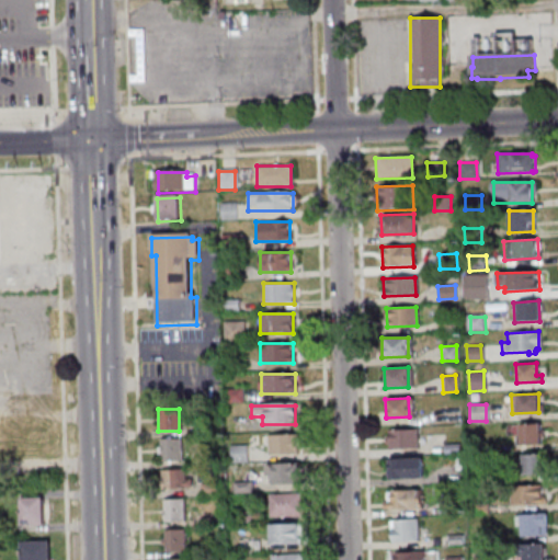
[(519,424),(520,435),(515,435),(515,445),(539,444),(539,423),(519,424)]
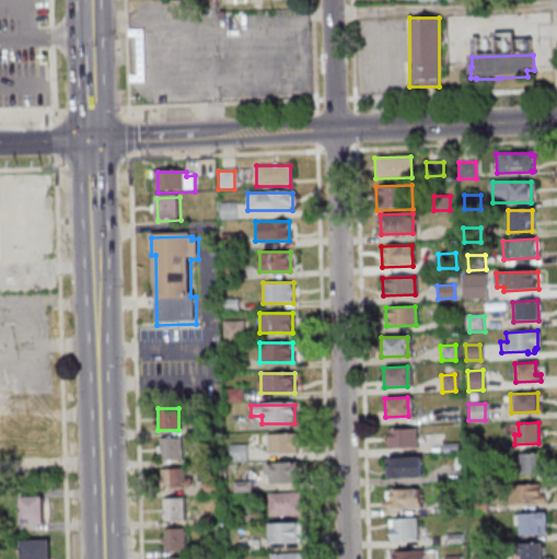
[(503,424),(503,433),(513,433),(513,424),(503,424)]
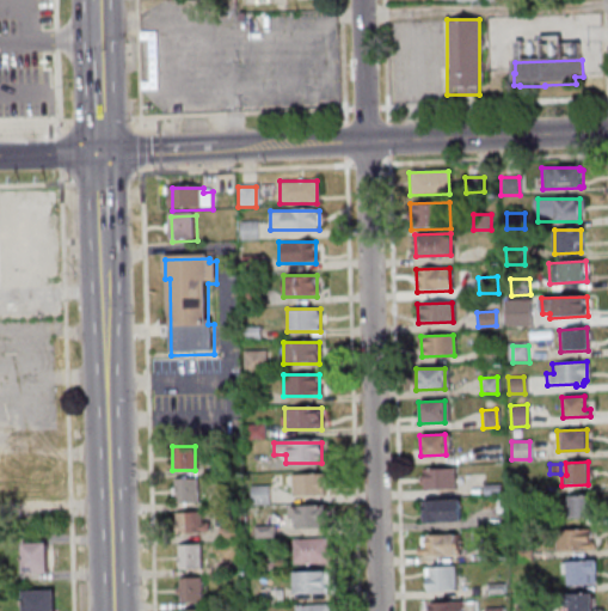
[(421,470),(422,490),(454,489),(453,468),(421,470)]
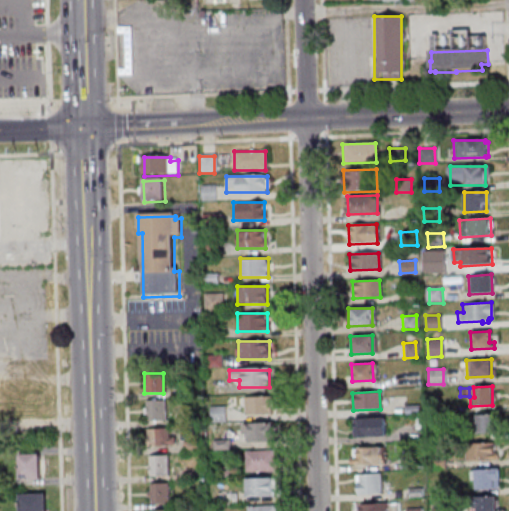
[(242,415),(270,415),(270,398),(242,398),(242,415)]
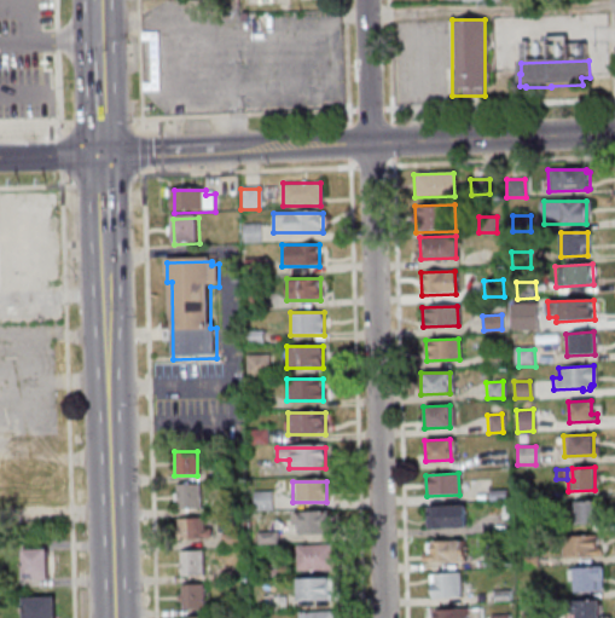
[(174,509),(199,509),(199,484),(174,484),(174,509)]
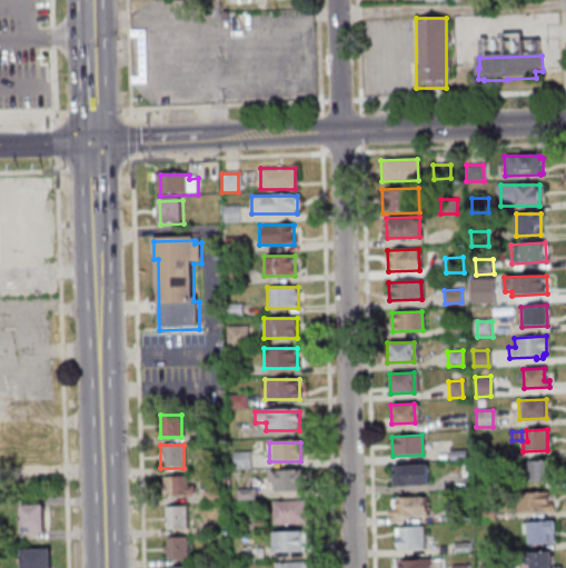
[(454,454),(454,462),(468,462),(467,452),(454,454)]
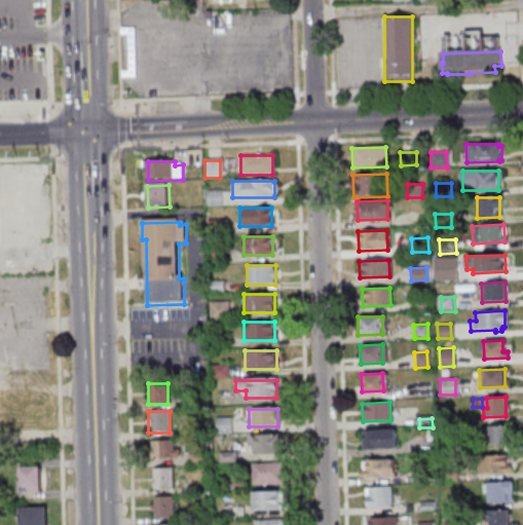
[(487,426),(487,445),(511,445),(511,426),(487,426)]
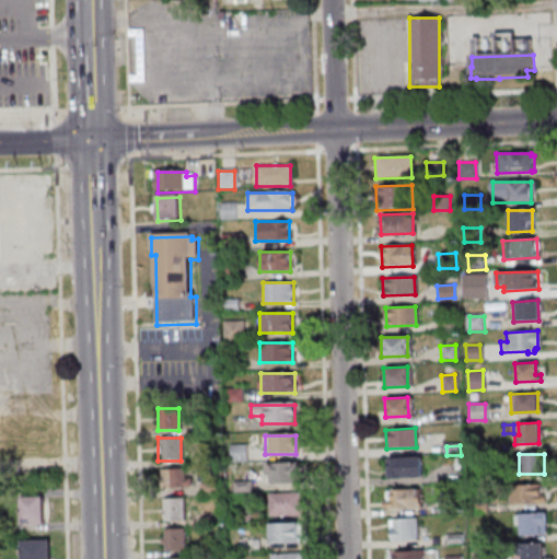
[(386,458),(387,478),(420,477),(419,457),(386,458)]
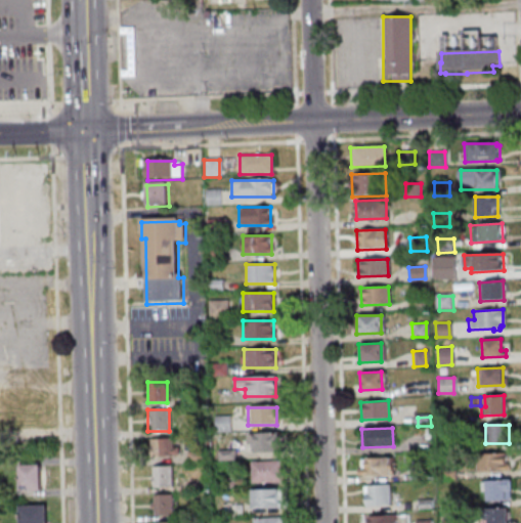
[(277,435),(248,435),(248,453),(277,453),(277,435)]
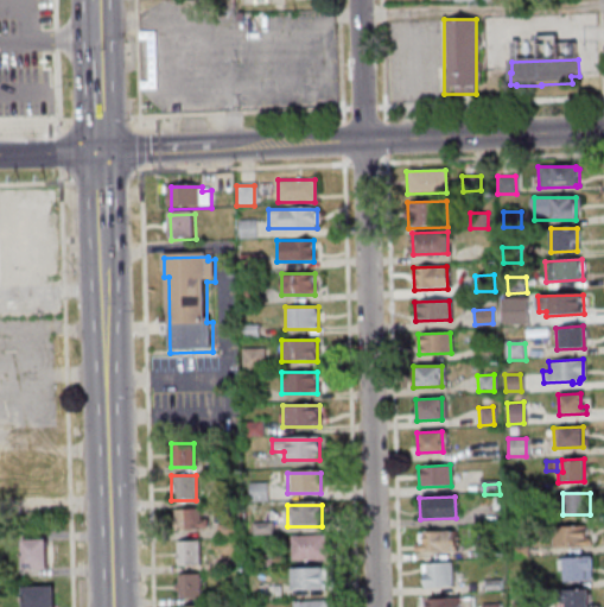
[(204,531),(204,510),(175,510),(175,531),(204,531)]
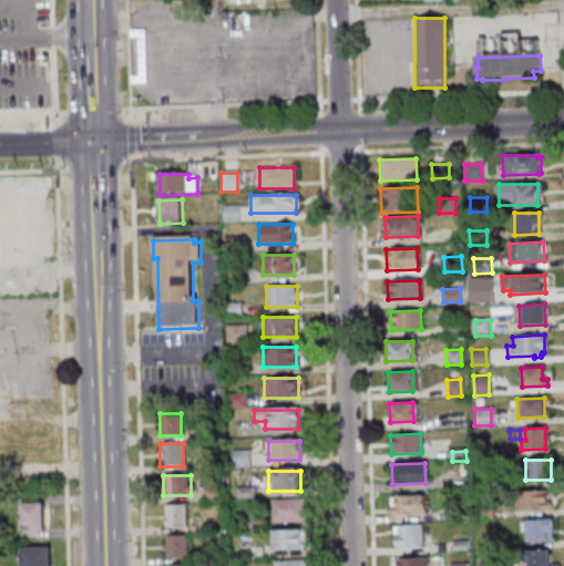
[(514,491),(514,511),(546,510),(550,507),(550,503),(546,500),(546,490),(514,491)]
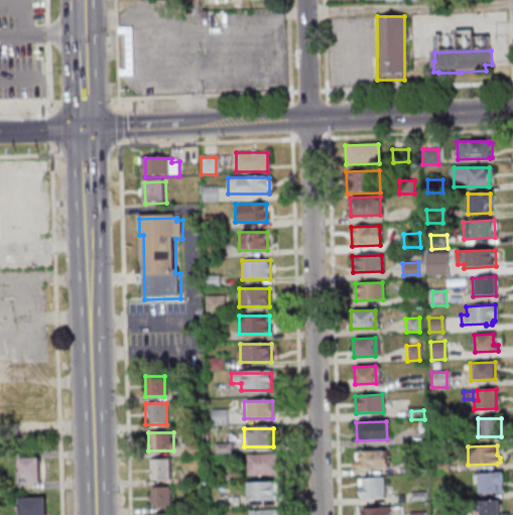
[(353,453),(354,462),(351,462),(351,468),(385,467),(384,451),(353,453)]
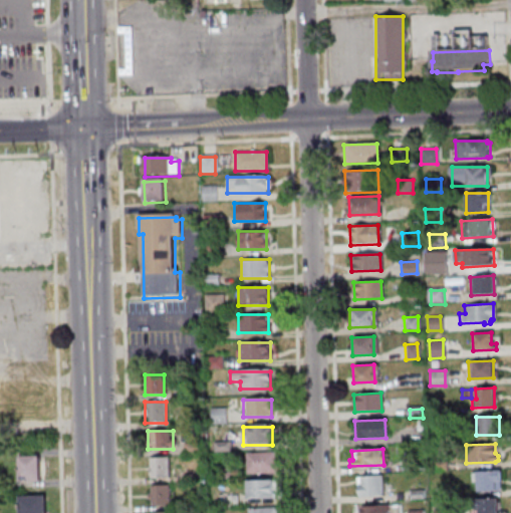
[(274,476),(274,454),(244,454),(244,476),(274,476)]
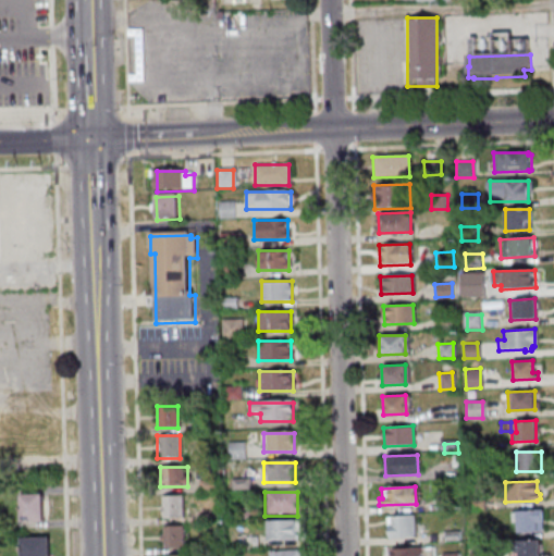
[(161,519),(180,519),(179,496),(161,496),(161,519)]
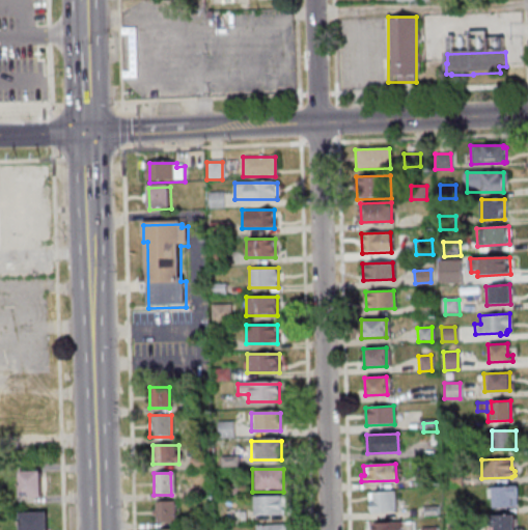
[(423,474),(424,490),(440,489),(439,473),(423,474)]
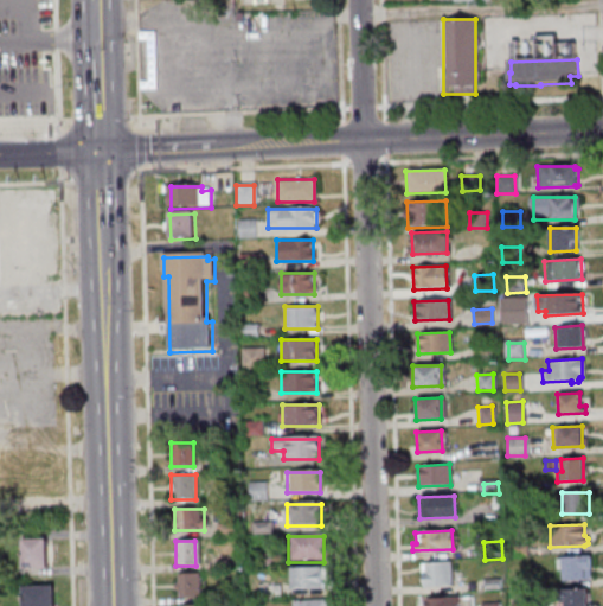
[(25,573),(24,543),(49,543),(50,572),(25,573)]
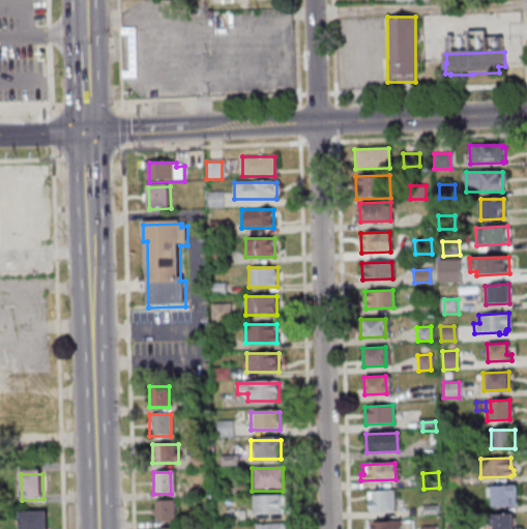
[(448,474),(449,487),(461,486),(461,474),(448,474)]
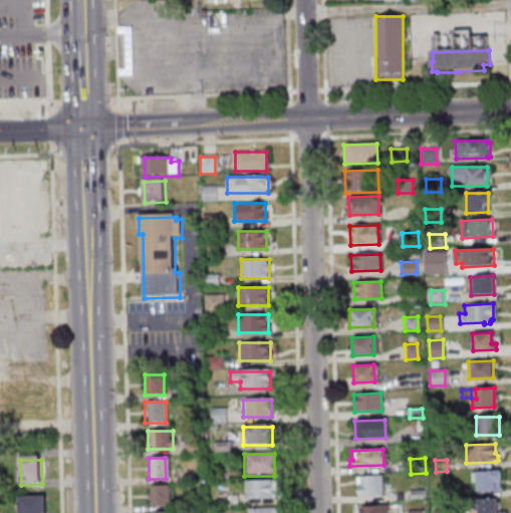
[(476,472),(476,491),(499,491),(498,471),(476,472)]
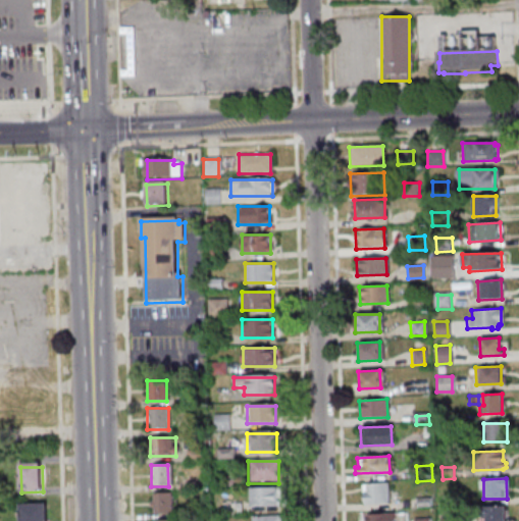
[(360,484),(360,492),(362,492),(363,505),(387,504),(386,483),(360,484)]
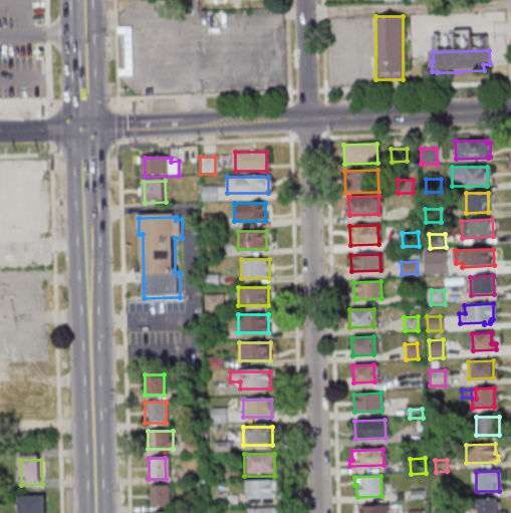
[(276,482),(246,482),(246,500),(276,500),(276,482)]
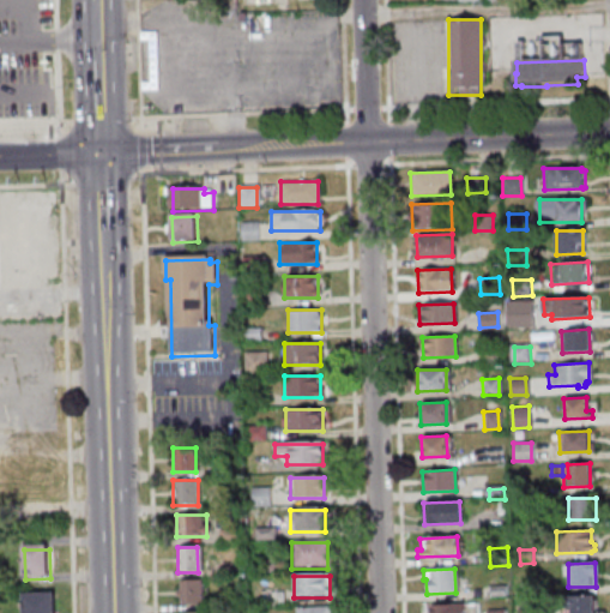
[(177,581),(177,606),(201,606),(201,581),(177,581)]
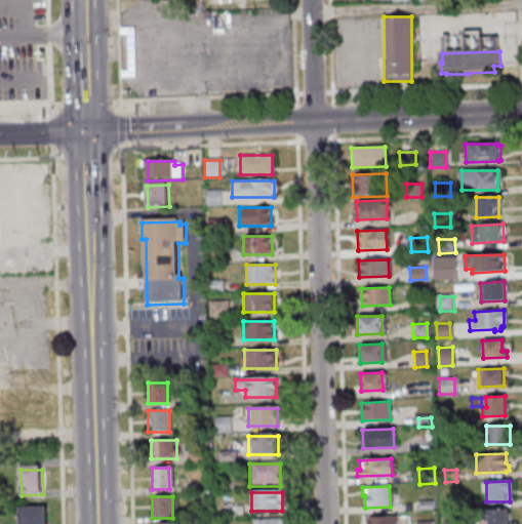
[(418,500),(418,511),(431,511),(431,500),(418,500)]
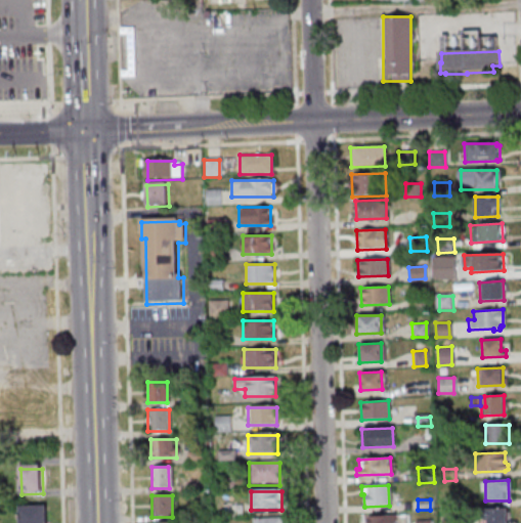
[(485,508),(485,522),(506,522),(506,508),(485,508)]
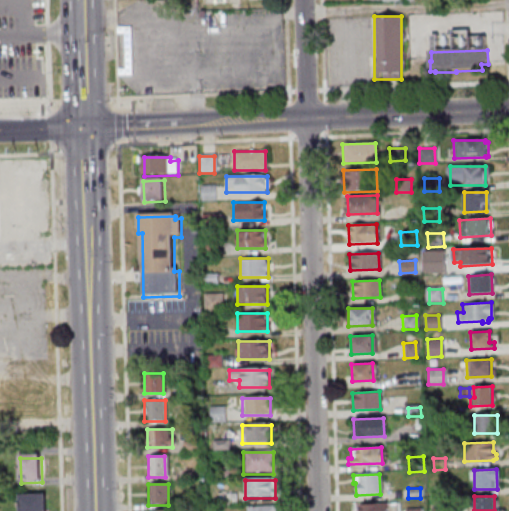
[(21,510),(21,499),(46,498),(46,510),(21,510)]
